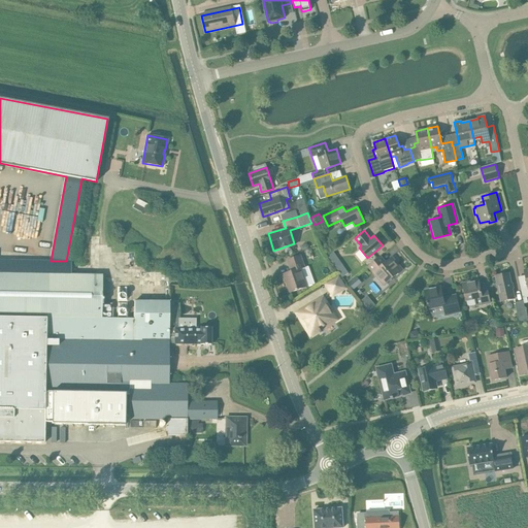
[(338,259),(333,253),(328,256),(332,263),(338,259)]
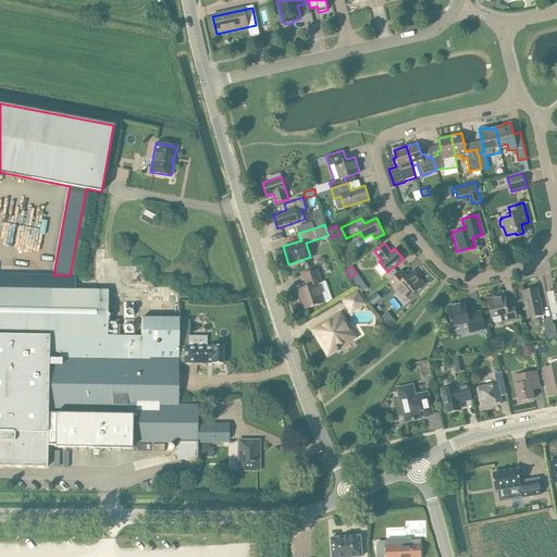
[(298,288),(305,308),(323,301),(316,283),(321,281),(317,269),(302,273),(307,285),(298,288)]
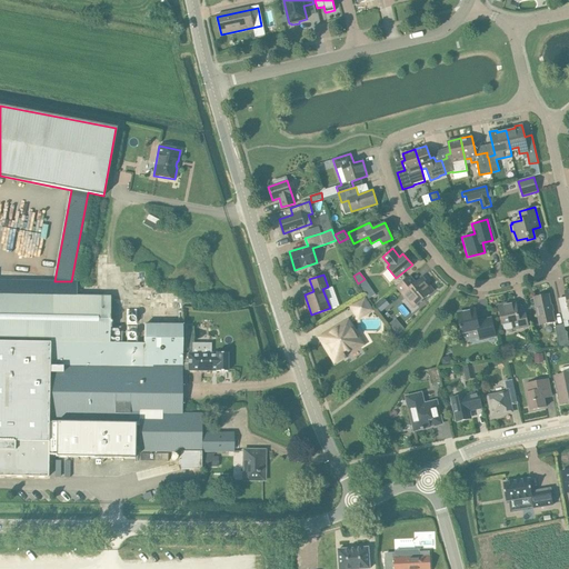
[(396,287),(413,307),(433,290),(422,277),(413,283),(408,277),(396,287)]
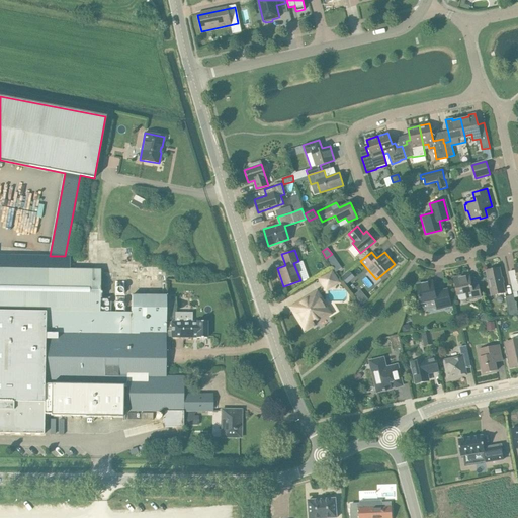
[(0,433),(45,434),(45,414),(45,384),(118,384),(118,382),(126,382),(126,411),(164,411),(164,418),(162,419),(164,427),(183,427),(183,411),(212,411),(212,394),(183,394),(183,376),(165,376),(166,332),(166,331),(166,321),(166,295),(132,295),(132,313),(130,313),(108,312),(109,303),(99,303),(100,270),(69,269),(70,256),(65,256),(50,256),(0,254),(0,433)]
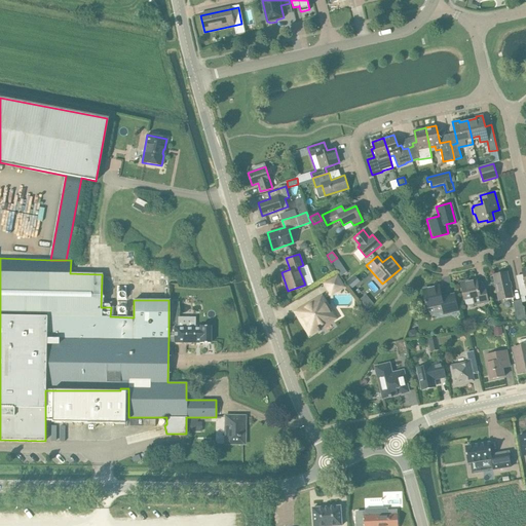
[(499,300),(512,297),(506,271),(493,274),(499,300)]
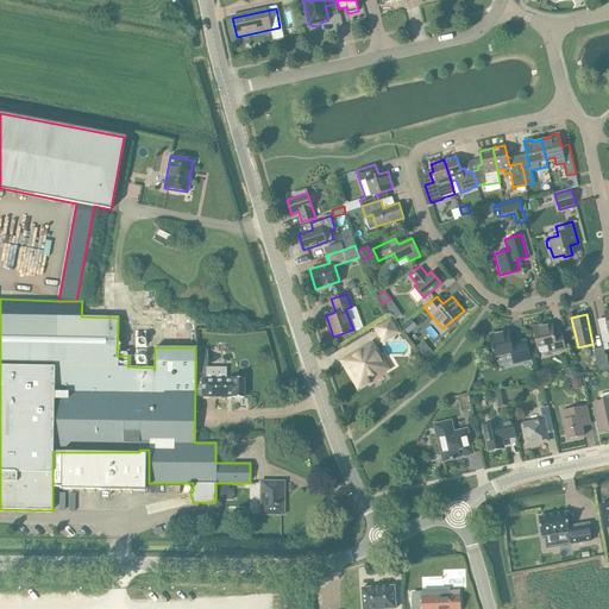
[(368,376),(387,365),(375,346),(383,341),(383,343),(400,333),(390,318),(374,328),(380,338),(355,352),(356,353),(343,362),(358,387),(370,380),(368,376)]
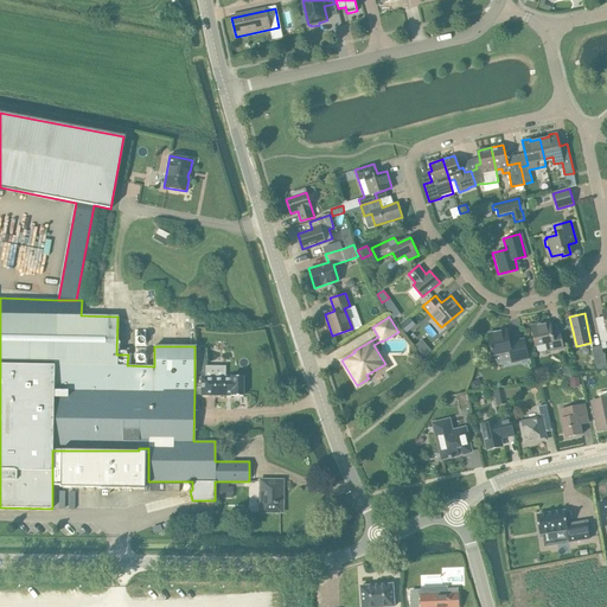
[(406,334),(416,325),(409,318),(398,327),(406,334)]
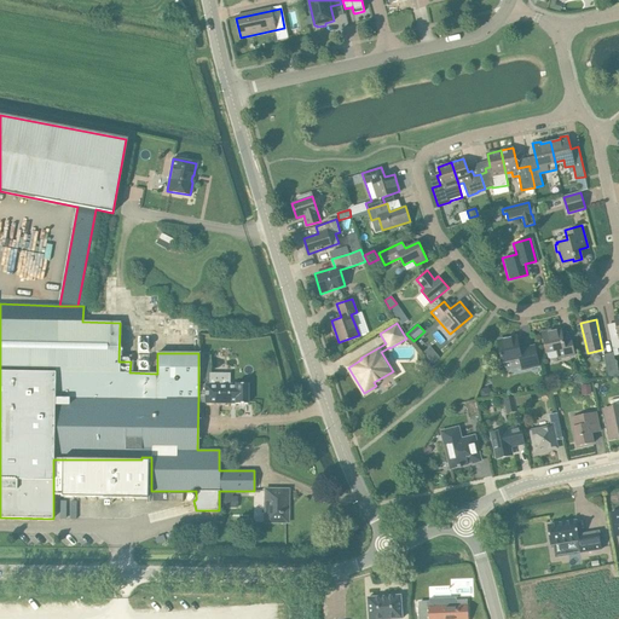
[(556,350),(559,358),(574,354),(571,339),(562,340),(560,328),(542,331),(547,352),(556,350)]
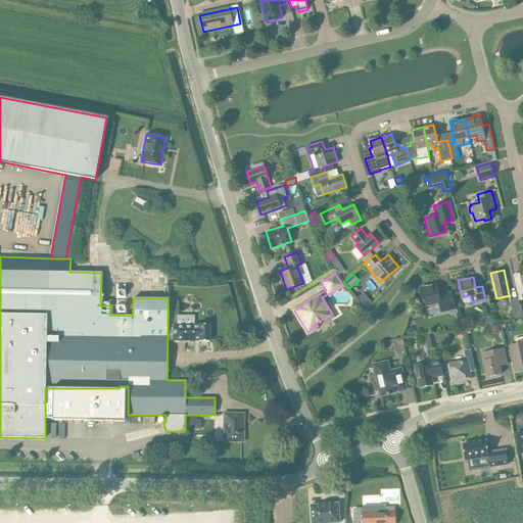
[(438,294),(435,284),(421,287),(424,301),(421,302),(422,307),(426,307),(426,306),(439,302),(441,312),(455,308),(450,291),(438,294)]
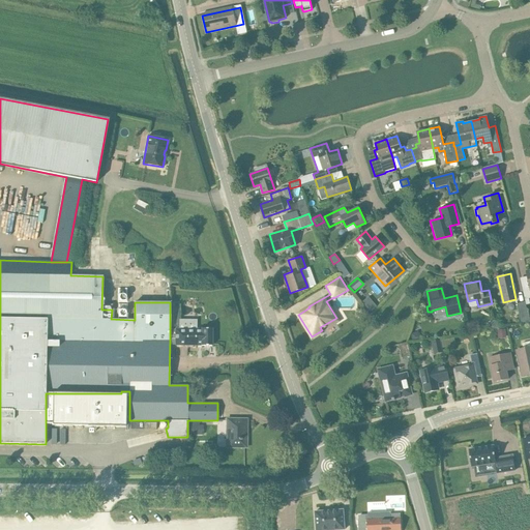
[(525,302),(517,304),(521,323),(528,321),(525,302)]
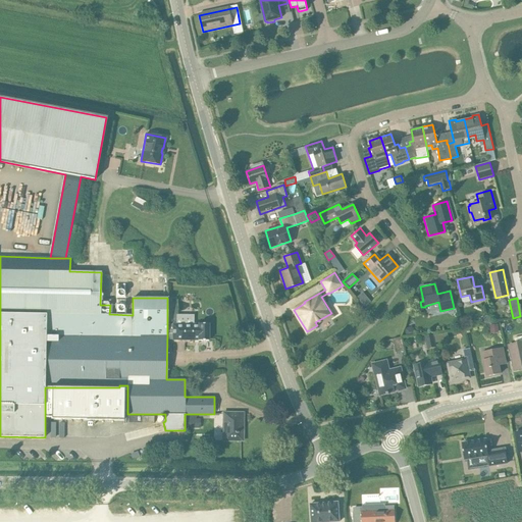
[(167,323),(167,333),(172,333),(172,340),(198,340),(198,341),(208,341),(208,323),(198,323),(198,324),(172,324),(167,323)]
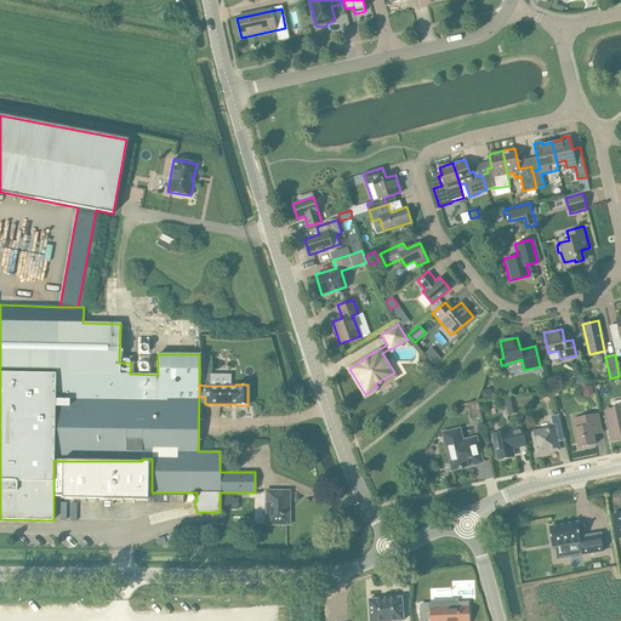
[(516,399),(506,400),(508,415),(518,412),(516,399)]
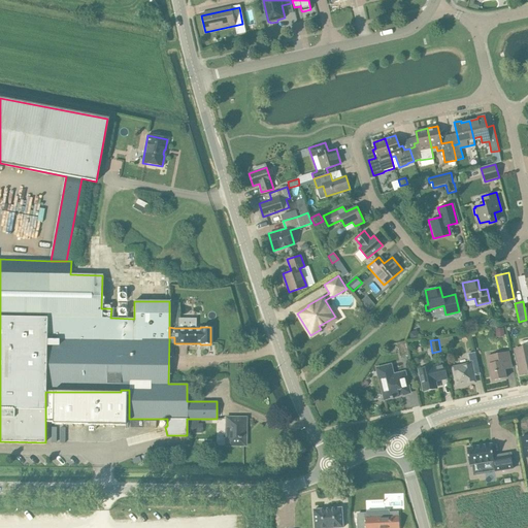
[(405,341),(397,342),(400,357),(408,355),(405,341)]
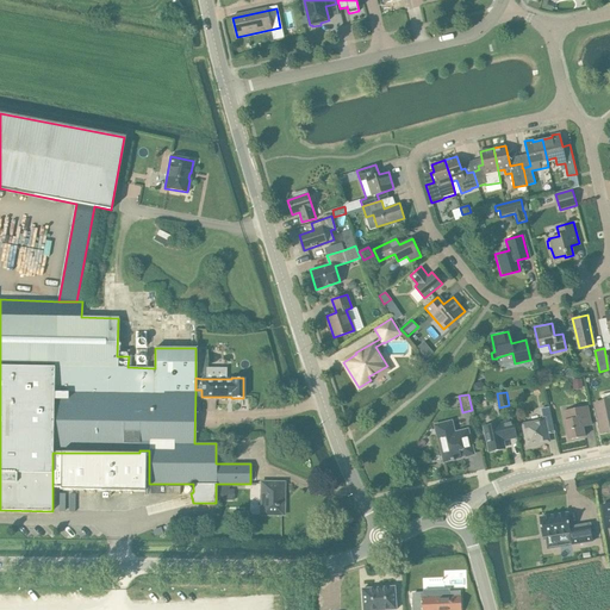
[(609,399),(595,403),(601,431),(609,429),(609,399)]
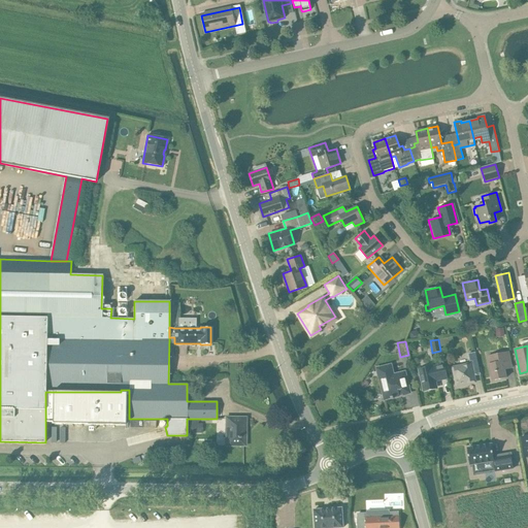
[(465,383),(474,381),(471,368),(479,367),(474,352),(468,353),(470,363),(453,367),(455,378),(454,378),(455,387),(465,385),(465,383)]
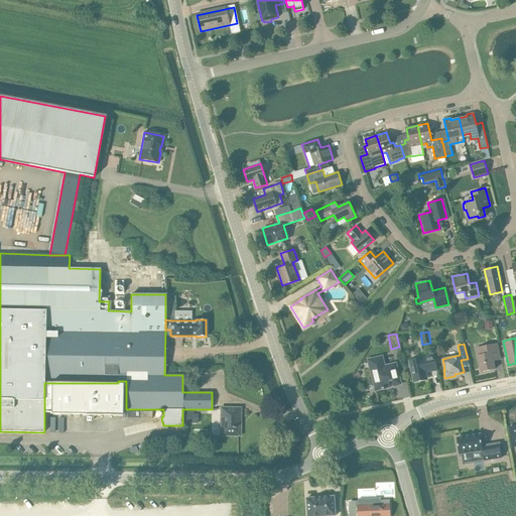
[(481,371),(495,368),(492,356),(499,355),(497,344),(476,348),(481,371)]
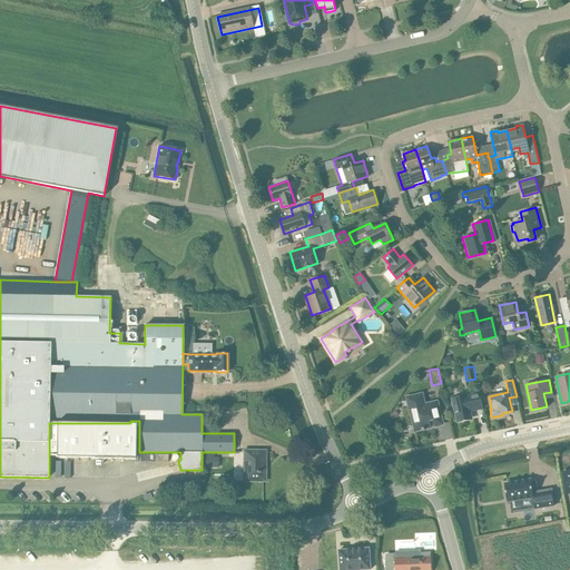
[(470,409),(473,409),(474,410),(483,408),(479,392),(451,399),(457,420),(471,416),(470,409)]
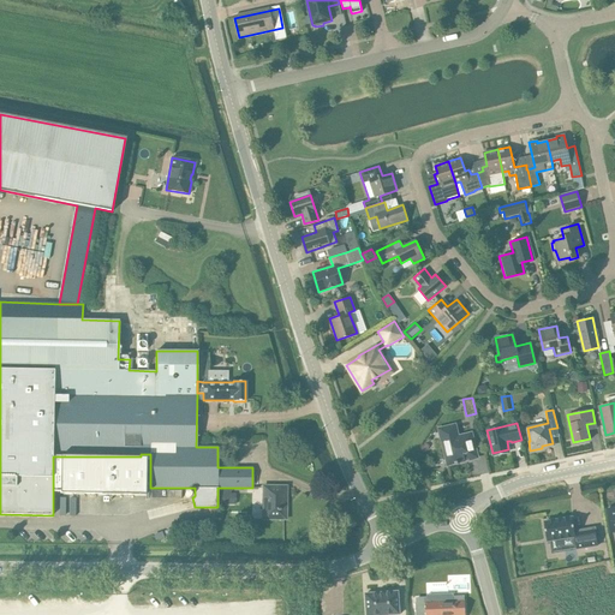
[(477,455),(471,433),(458,435),(454,424),(439,428),(447,465),(454,463),(455,465),(458,464),(458,461),(465,460),(464,454),(466,453),(467,458),(477,455)]
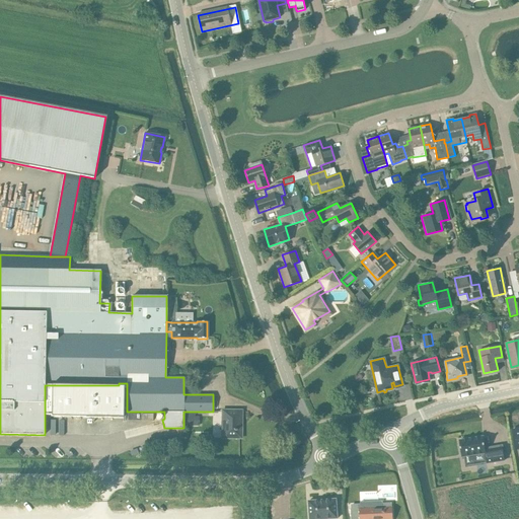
[(45,385),(45,415),(51,415),(51,417),(84,417),(86,417),(124,417),(124,383),(123,383),(123,385),(119,385),(45,385)]
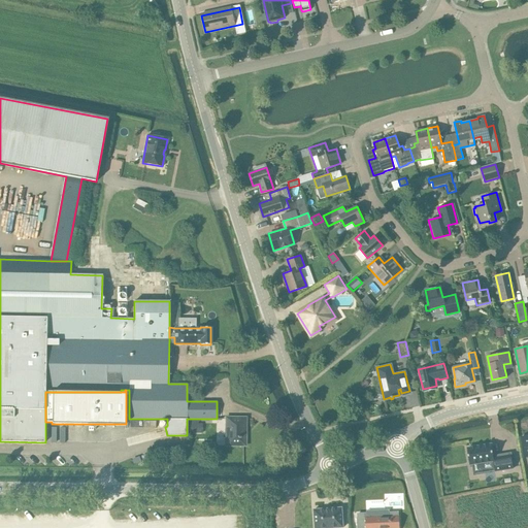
[(245,418),(226,417),(225,446),(245,446),(245,418)]
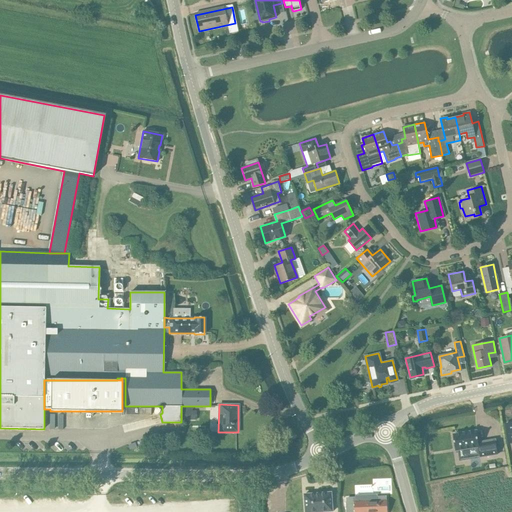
[(192,408),(183,408),(183,421),(196,421),(196,411),(192,411),(192,408)]
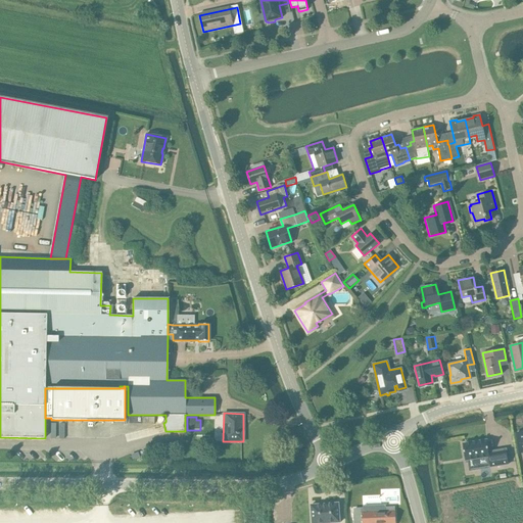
[(490,442),(478,444),(478,443),(461,447),(463,461),(480,457),(483,470),(507,465),(504,449),(492,452),(490,442)]
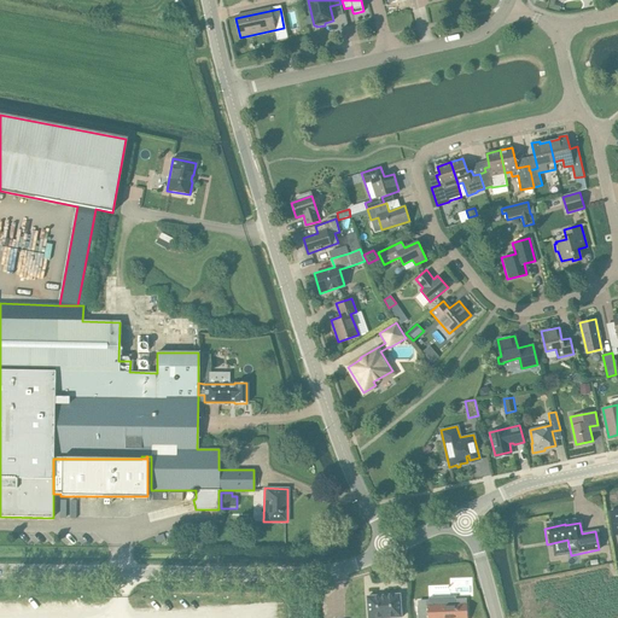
[(401,594),(367,596),(368,617),(377,617),(402,617),(401,594)]
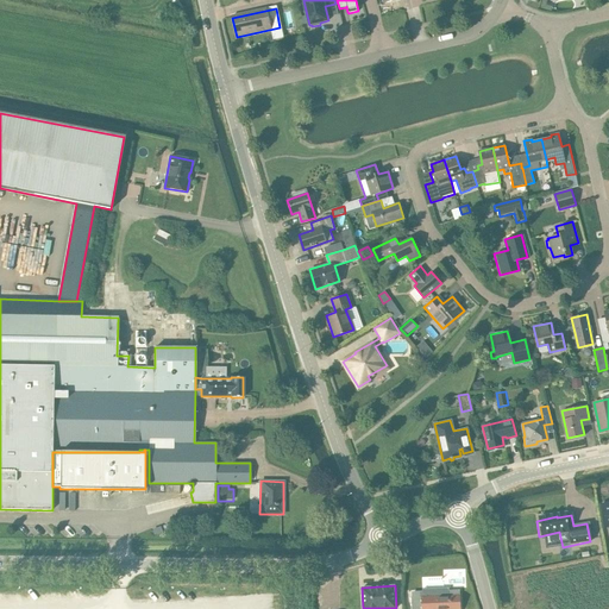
[(459,608),(459,595),(459,590),(450,591),(450,588),(422,589),(422,591),(412,592),(413,598),(412,598),(412,608),(459,608)]
